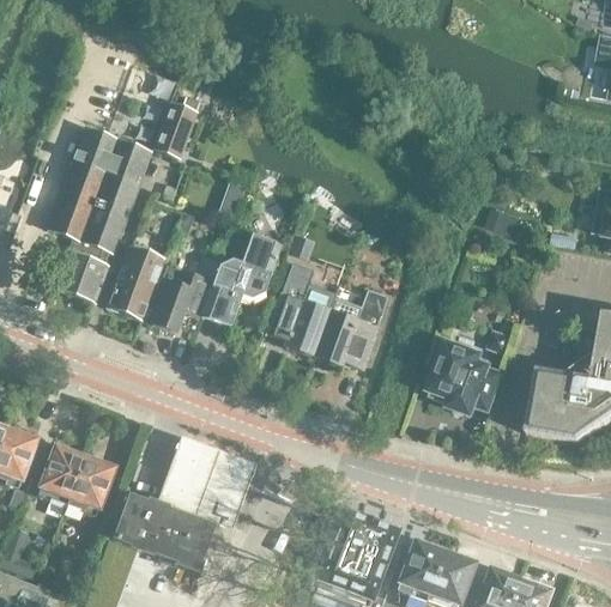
[(610,34),(604,32),(600,56),(610,58),(610,34)]
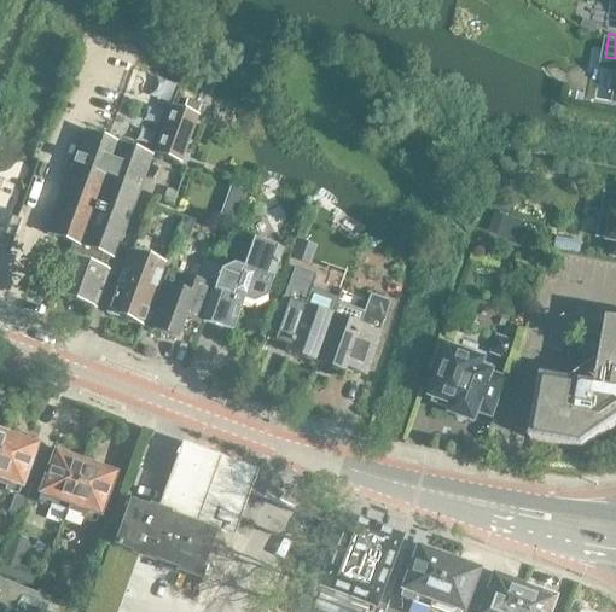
[(574,86),(571,97),(583,99),(586,89),(574,86)]
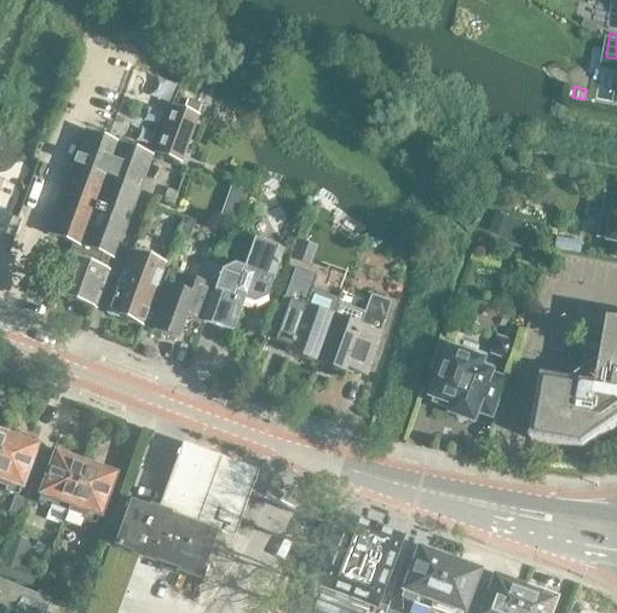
[(200,110),(172,100),(155,148),(183,158),(200,110)]
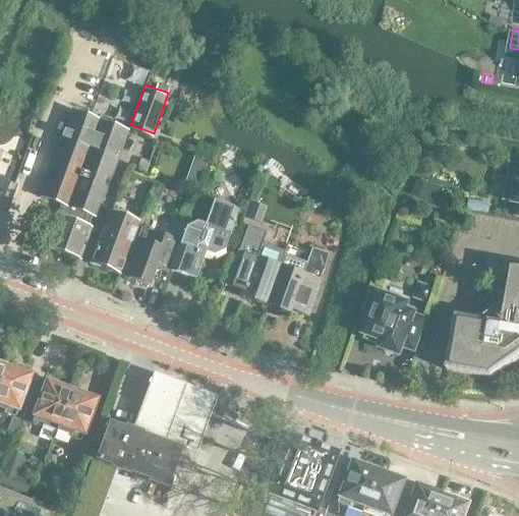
[(64,202),(60,213),(89,224),(93,213),(97,214),(129,127),(73,107),(42,193),(64,202)]
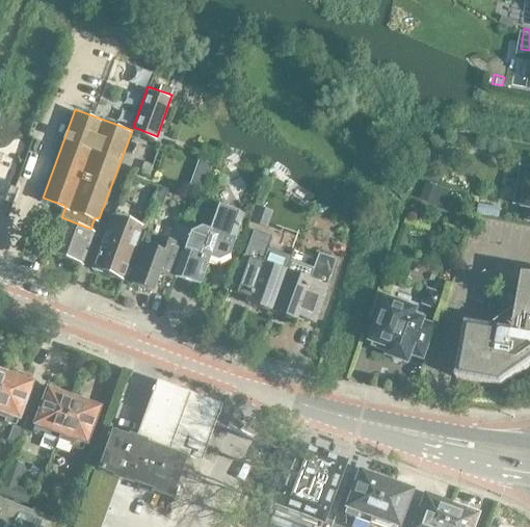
[(438,183),(428,179),(424,191),(433,194),(438,183)]
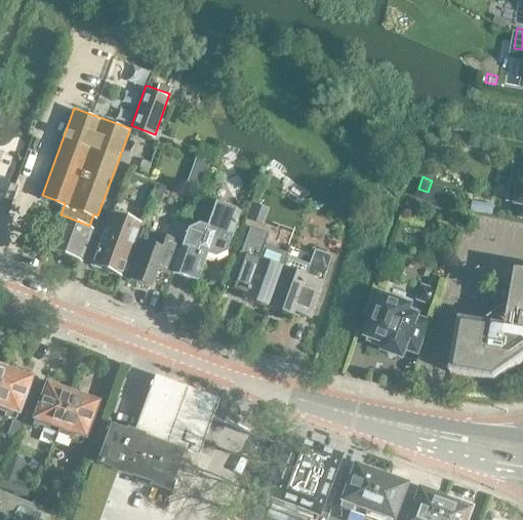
[(156,180),(152,194),(162,198),(167,184),(156,180)]
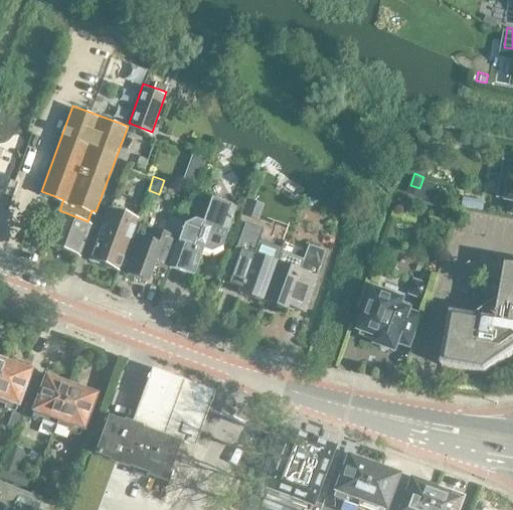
[(486,197),(466,193),(464,203),(484,207),(486,197)]
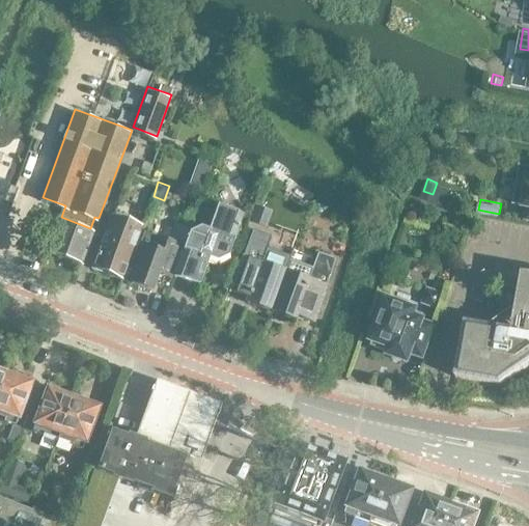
[(191,228),(185,246),(175,272),(190,277),(201,281),(211,254),(219,257),(229,252),(230,252),(245,210),(219,201),(210,226),(201,223),(191,228)]
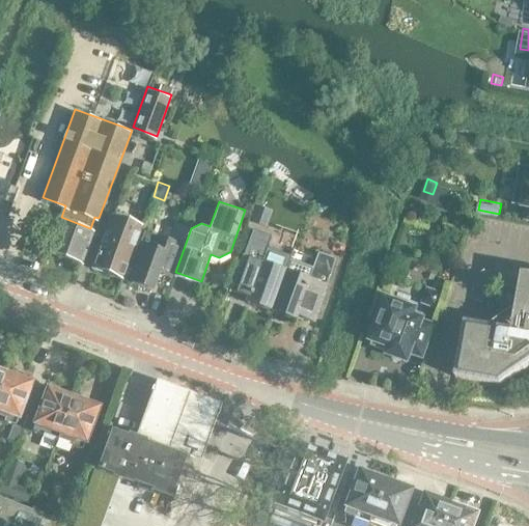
[(257,201),(252,219),(269,223),(274,208),(257,201)]
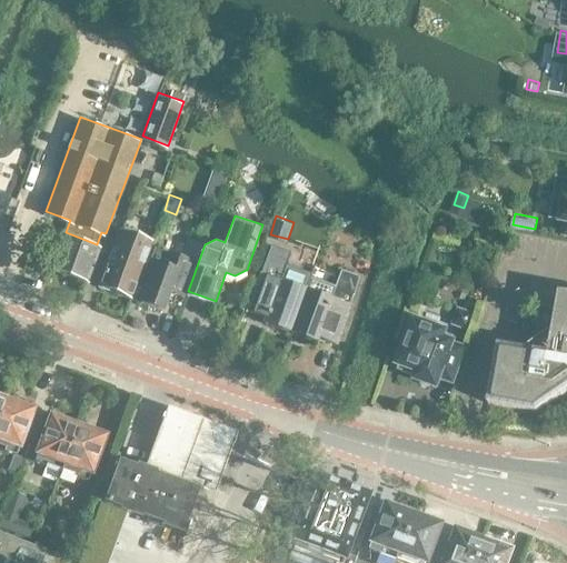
[(105,272),(101,283),(119,290),(119,291),(127,293),(132,295),(149,249),(152,239),(122,227),(115,247),(113,247),(113,248),(115,248),(111,257),(110,255),(110,258),(107,269),(106,268),(105,272)]
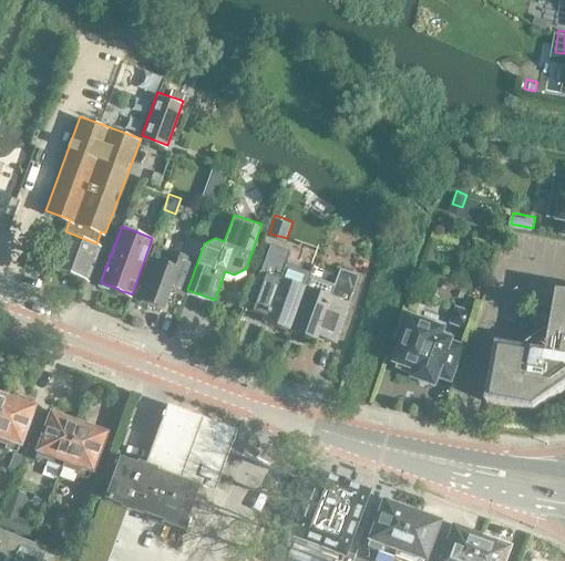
[(102,246),(96,243),(65,231),(63,231),(51,265),(89,278),(95,261),(102,246)]
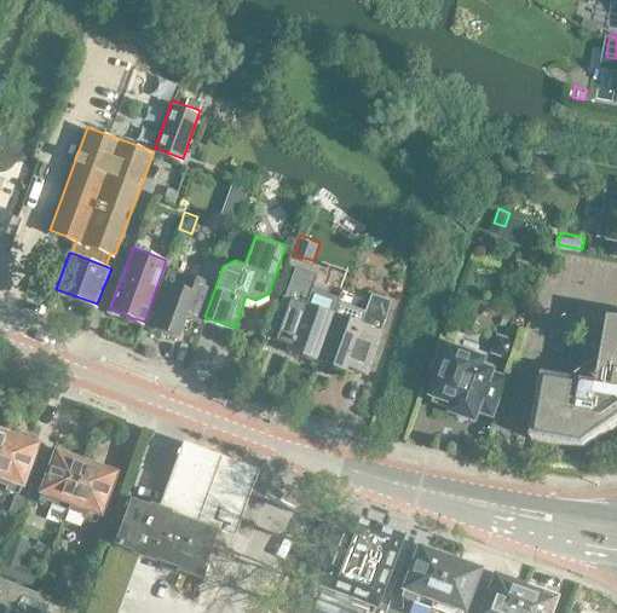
[(317,358),(333,312),(306,302),(318,271),(297,264),(277,316),(271,334),(290,341),(289,347),(317,358)]
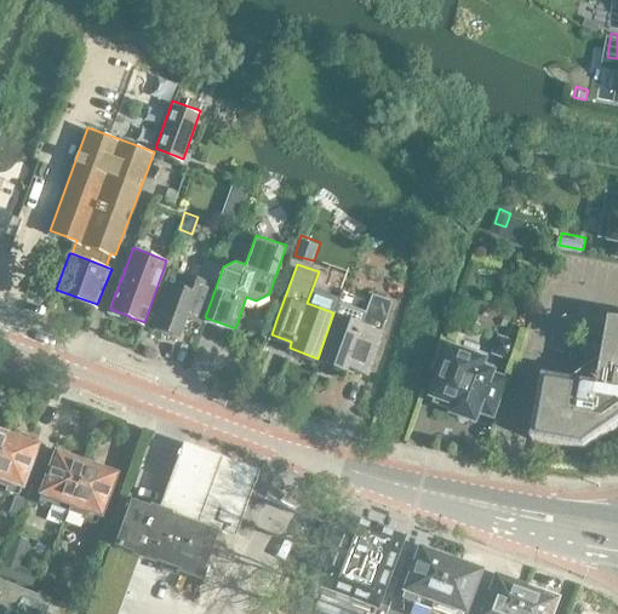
[(202,311),(212,286),(213,283),(189,275),(183,287),(164,281),(148,323),(178,334),(186,315),(199,320),(202,311)]
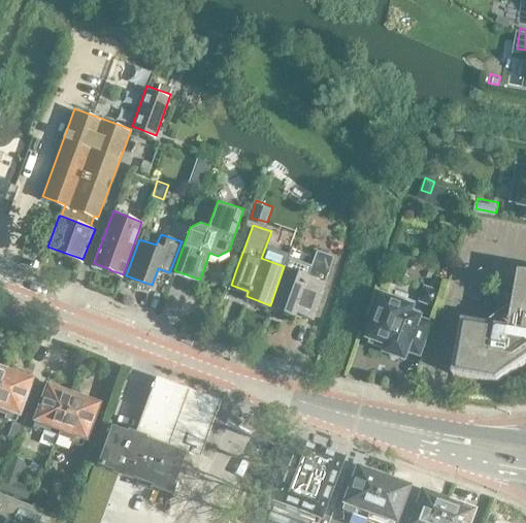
[(318,248),(311,263),(288,255),(285,266),(284,266),(270,305),(295,314),(299,300),(305,302),(316,305),(315,309),(316,311),(319,299),(334,253),(318,248)]
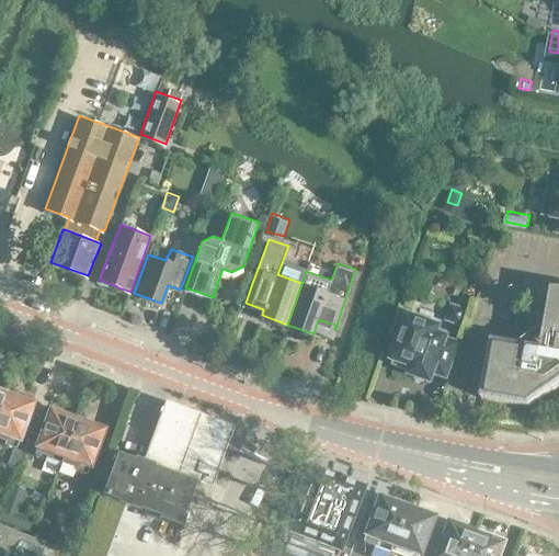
[(558,286),(554,285),(547,319),(516,341),(493,337),(483,395),(517,400),(531,403),(540,396),(558,383),(558,286)]
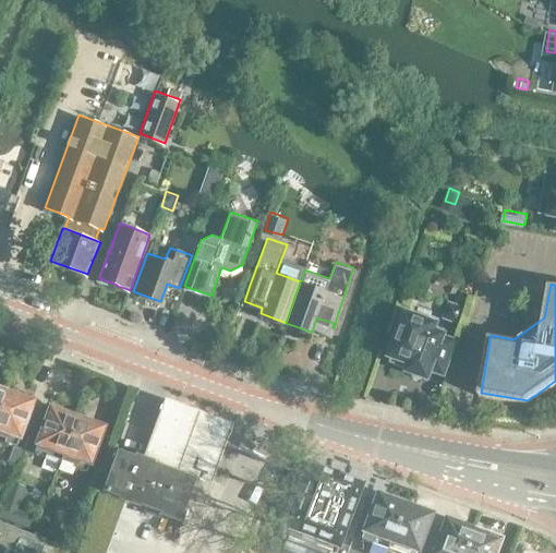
[(437,322),(408,311),(393,352),(394,353),(391,359),(411,367),(411,368),(430,374),(432,368),(446,372),(458,337),(445,333),(447,326),(437,323),(437,322)]
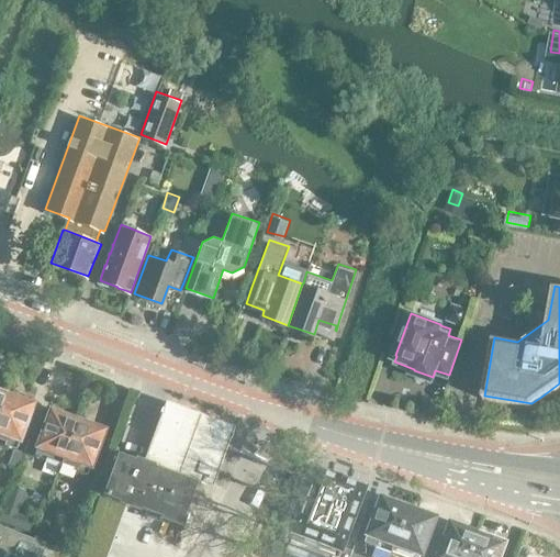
[(8,391),(0,412),(0,433),(8,436),(6,443),(17,447),(33,402),(25,400),(25,397),(8,391)]
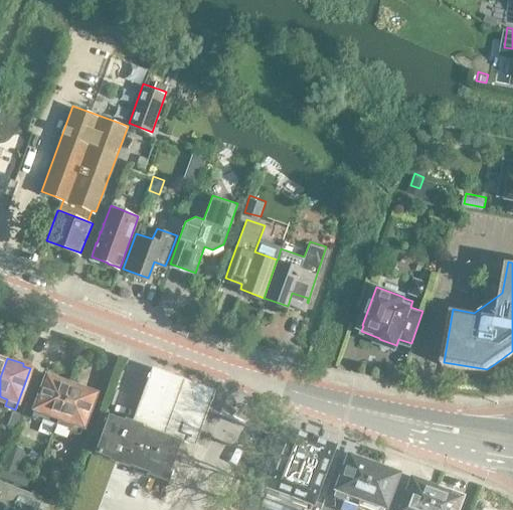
[(215,389),(151,365),(130,420),(195,444),(215,389)]
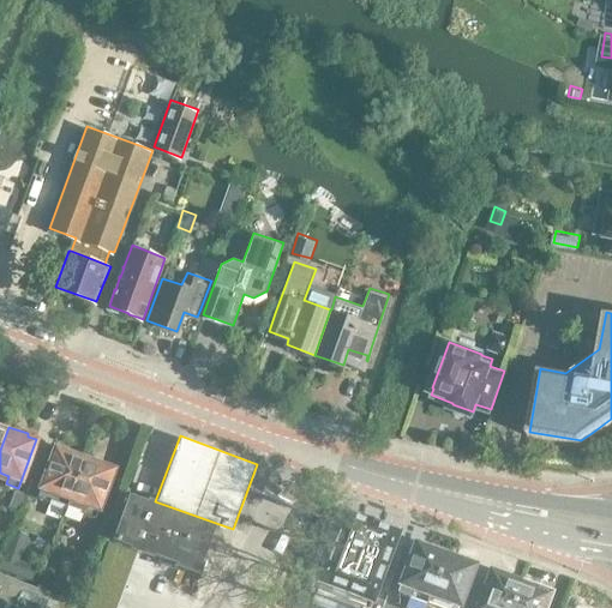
[(35,471),(28,492),(39,495),(51,500),(52,498),(69,504),(87,455),(66,447),(65,450),(57,446),(46,475),(35,471)]
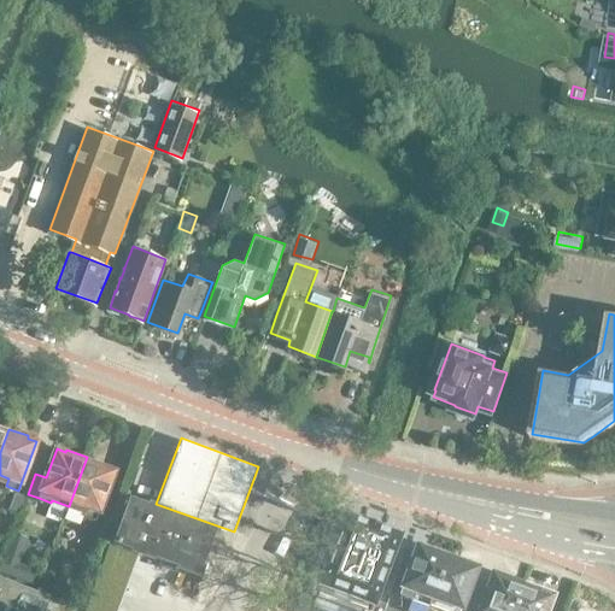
[(106,464),(87,457),(82,470),(70,501),(69,506),(70,506),(71,503),(86,507),(85,515),(97,520),(115,470),(105,466),(106,464)]
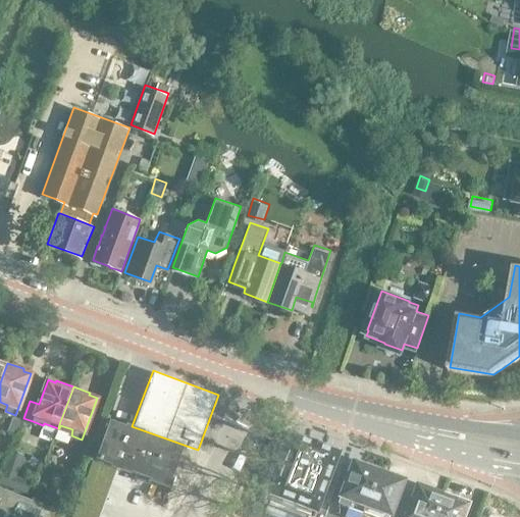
[(103,417),(89,455),(123,467),(123,466),(139,472),(139,473),(138,475),(148,479),(149,477),(169,484),(183,447),(103,417)]
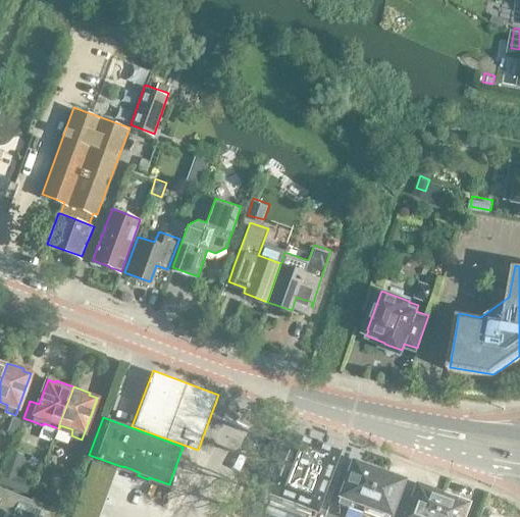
[(272,493),(269,502),(306,516),(309,506),(310,505),(315,507),(315,508),(317,509),(317,508),(323,489),(339,450),(336,449),(333,446),(329,445),(326,446),(323,445),(324,444),(321,443),(319,442),(309,437),(309,438),(294,433),(272,493)]
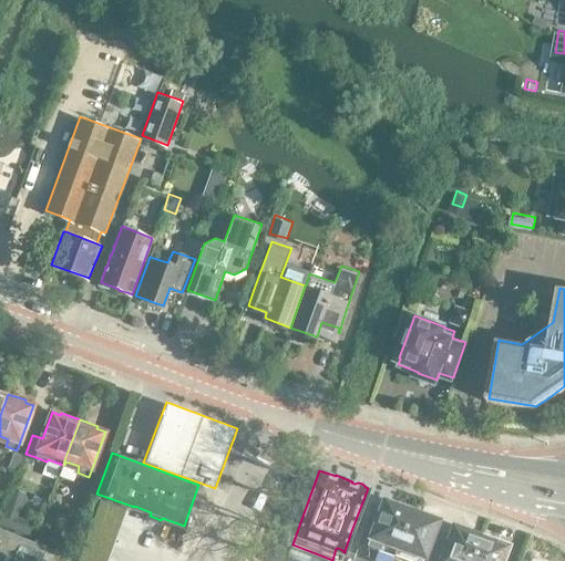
[(14,487),(2,521),(29,531),(32,520),(17,515),(26,491),(14,487)]
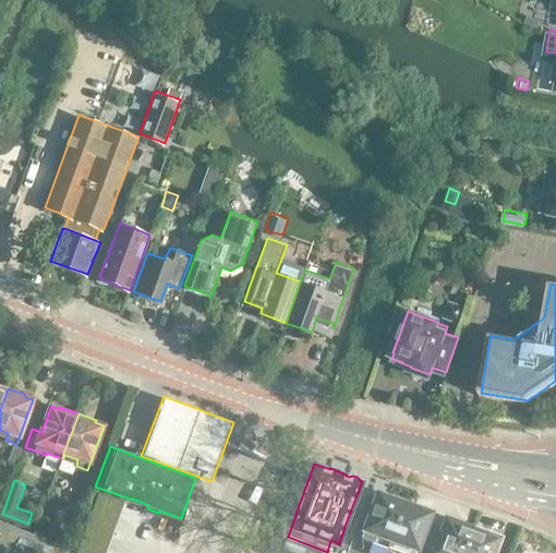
[(390,540),(405,500),(393,495),(388,496),(378,493),(365,530),(364,530),(362,536),(388,545),(390,540)]
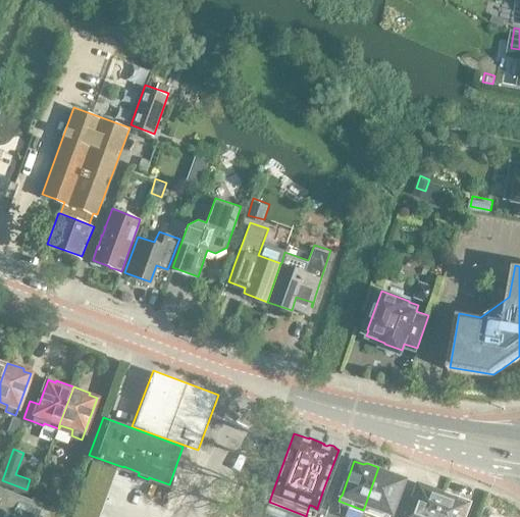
[(65,467),(52,505),(67,511),(82,472),(78,471),(67,468),(68,467),(65,467)]
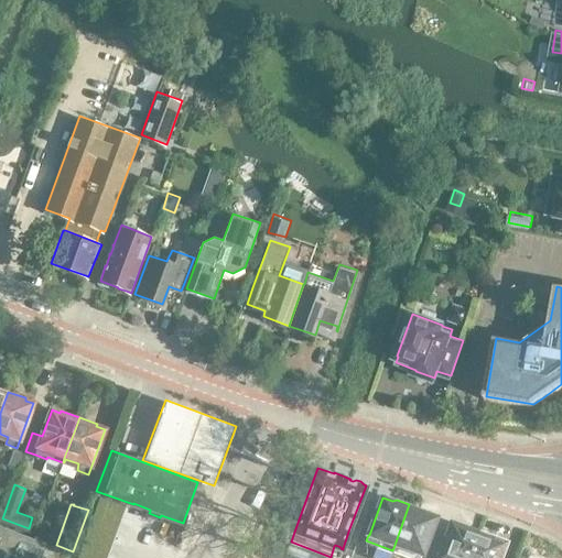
[(423,510),(409,504),(395,545),(407,549),(404,555),(415,557),(420,557),(435,516),(427,513),(423,510)]
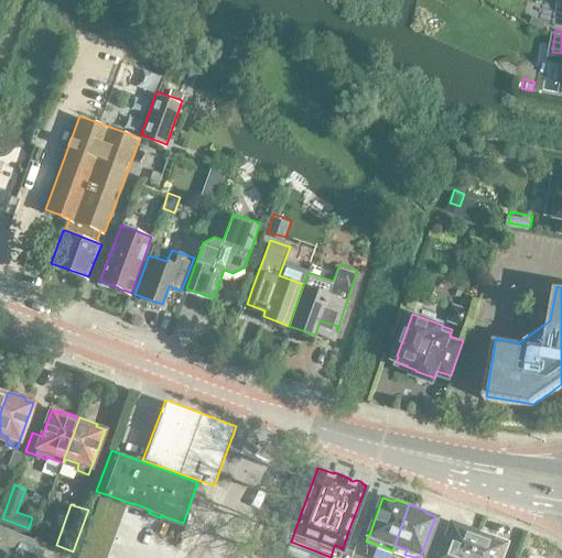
[(0,557),(69,557),(73,551),(56,545),(29,535),(1,524),(0,523),(0,557)]
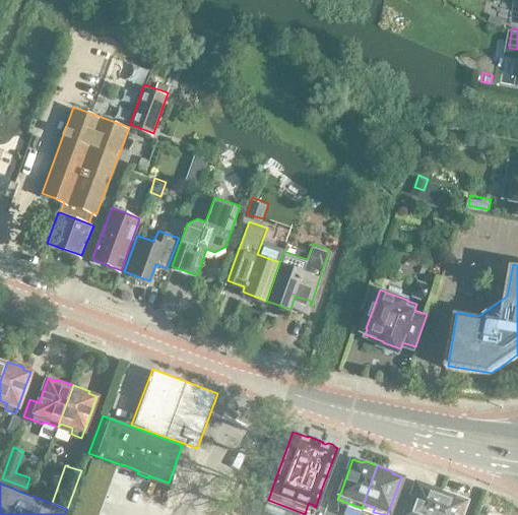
[(431,514),(441,489),(430,485),(426,486),(416,483),(404,514),(431,514)]
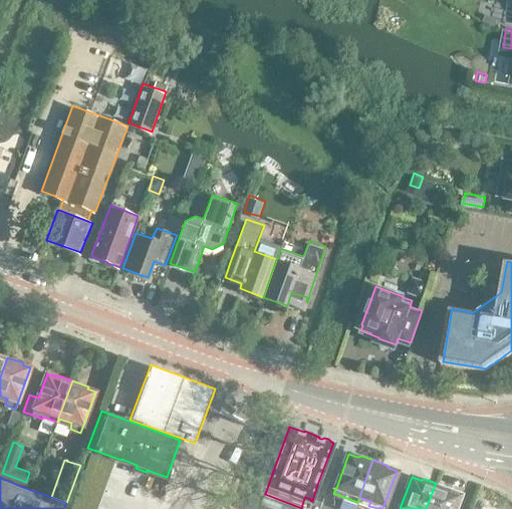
[(249,480),(239,506),(246,508),(247,508),(300,508),(301,508),(263,494),(266,487),(249,480)]
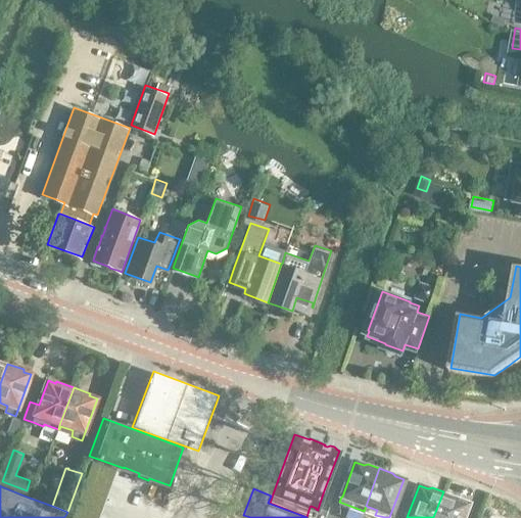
[(443,491),(433,517),(462,517),(468,504),(460,500),(457,497),(443,491)]
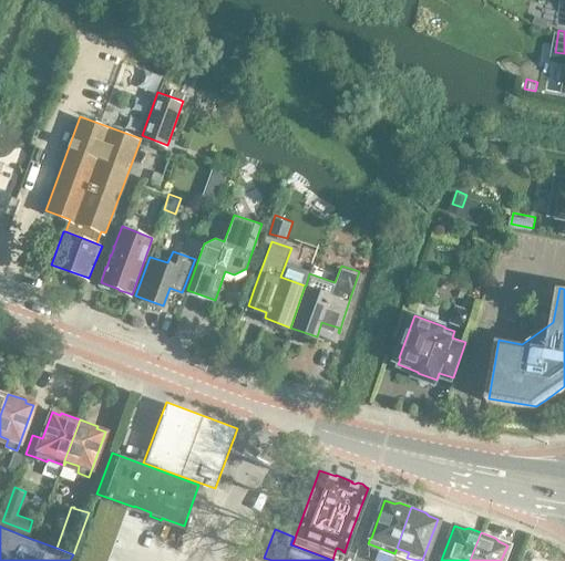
[(332,560),(331,560),(352,560),(355,554),(345,551),(345,552),(342,551),(342,550),(337,548),(336,549),(332,560)]
